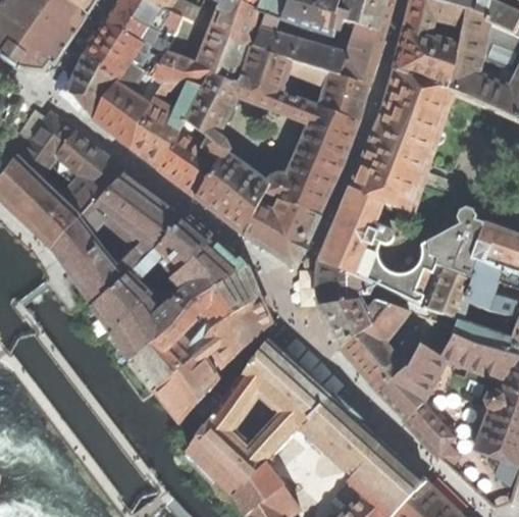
[(48,60),(52,62),(86,11),(69,0),(1,0),(0,2),(0,55),(6,59),(17,67),(20,65),(42,68),(48,60)]
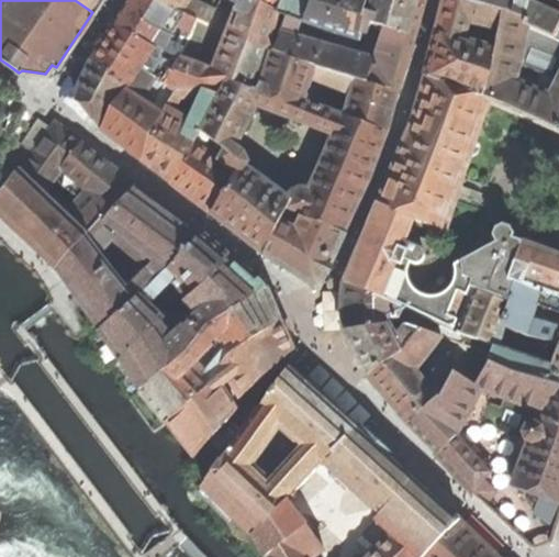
[(75,0),(92,12),(100,0),(75,0)]
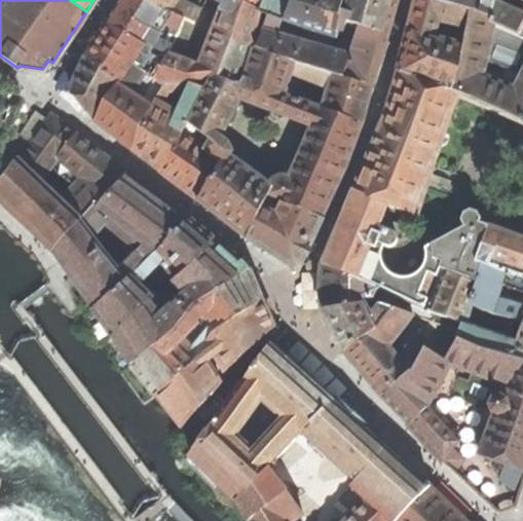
[(116,0),(115,2),(105,19),(143,39),(166,50),(178,27),(182,15),(161,3),(155,0),(116,0)]
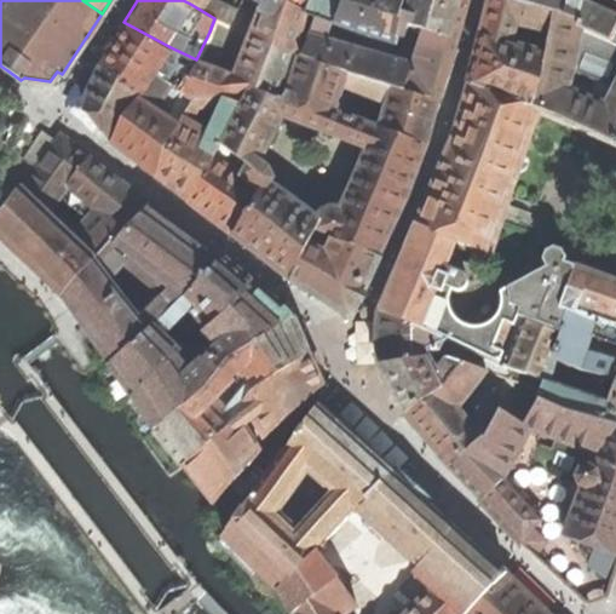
[(225,23),(214,18),(209,32),(196,59),(197,61),(179,89),(190,96),(191,95),(228,95),(229,95),(240,101),(248,85),(281,97),(295,53),(298,51),(310,11),(305,9),(287,0),(259,0),(251,23),(242,24),(241,27),(245,35),(230,74),(207,64),(225,23)]
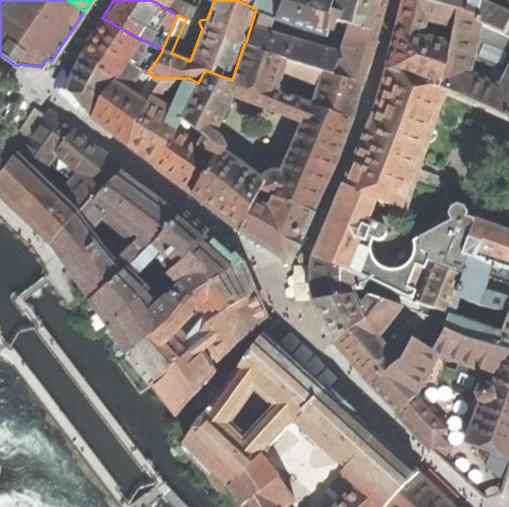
[(151,0),(157,3),(177,15),(186,19),(193,6),(181,0),(151,0)]
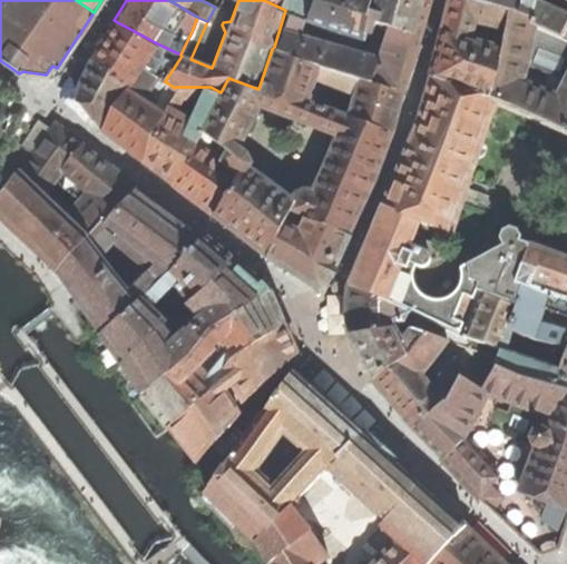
[(283,0),(281,8),(285,10),(305,18),(313,0),(283,0)]
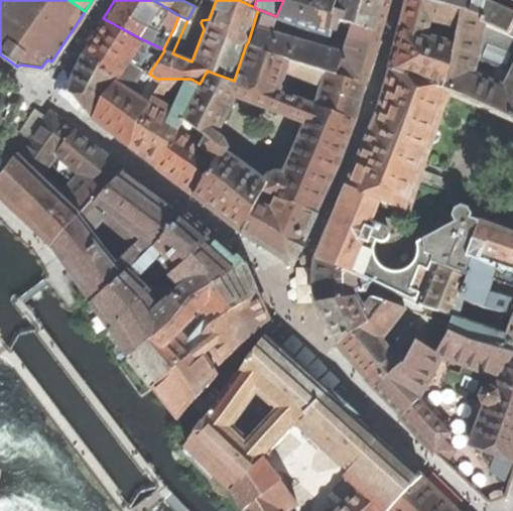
[(283,0),(276,16),(297,24),(328,33),(329,31),(334,32),(337,17),(350,21),(378,30),(387,0),(283,0)]
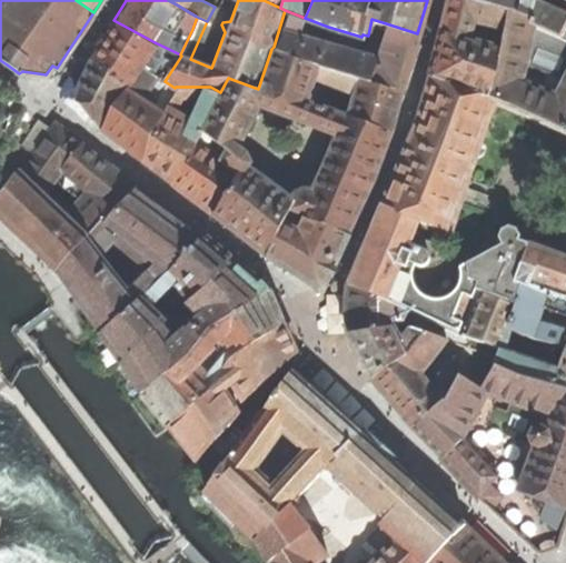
[(500,4),(498,4),(483,0),(446,0),(445,6),(433,52),(427,71),(492,98),(565,128),(565,126),(565,14),(558,32),(529,20),(529,17),(515,10),(500,4)]
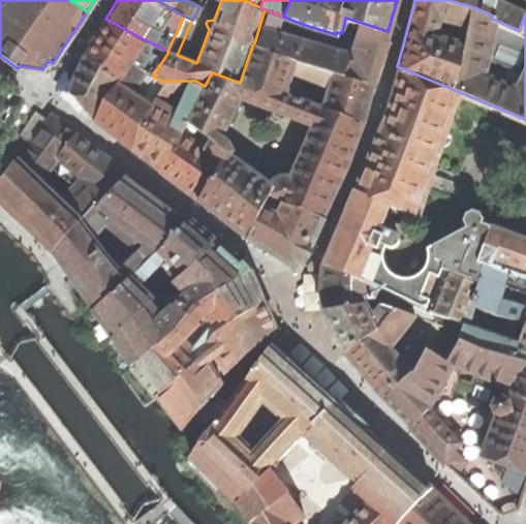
[(449,0),(463,4),(465,4),(478,9),(482,0),(449,0)]
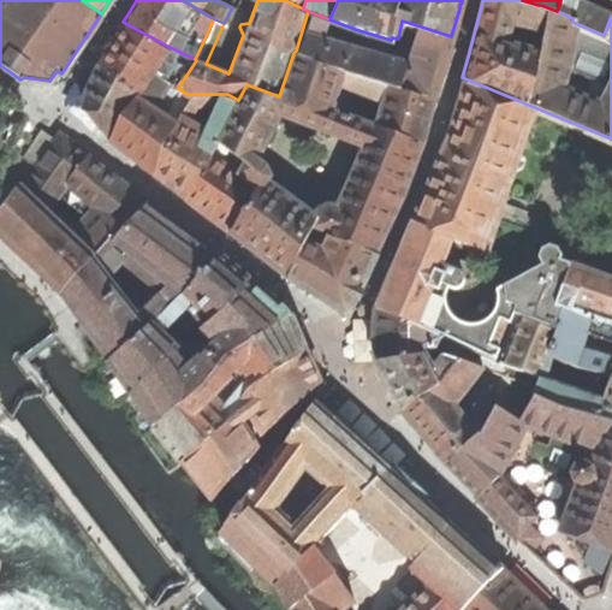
[(604,35),(611,16),(611,0),(560,0),(557,11),(572,18),(572,22),(604,35)]
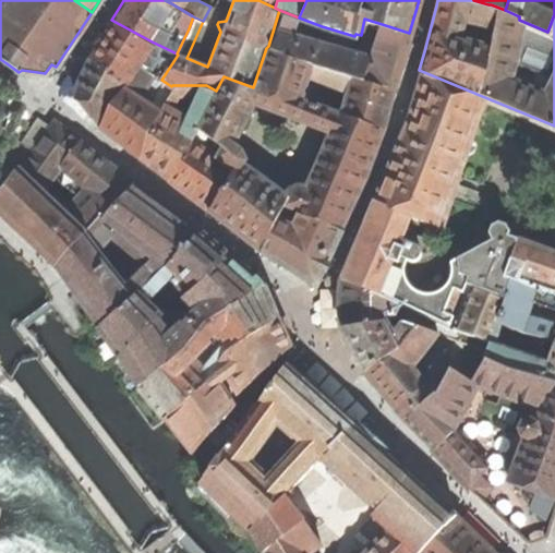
[(322,26),(299,17),(279,10),(268,46),(266,48),(310,63),(391,88),(409,33),(378,23),(370,56),(317,39),(322,26)]
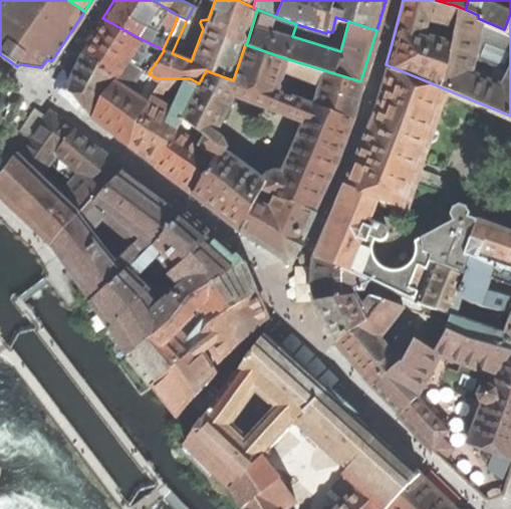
[(92,33),(81,51),(117,71),(126,59),(140,38),(102,18),(92,33)]
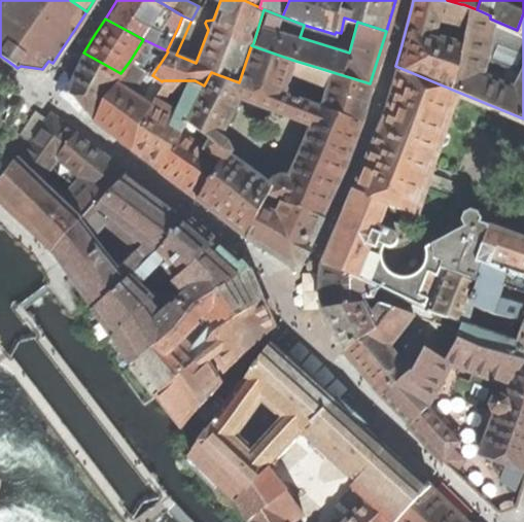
[(167,50),(143,39),(130,61),(152,75),(168,51),(167,50)]
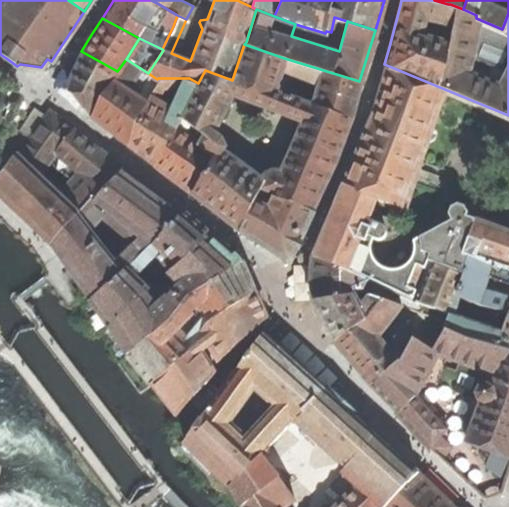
[(180,116),(202,133),(195,143),(211,154),(190,190),(215,209),(239,228),(259,185),(270,190),(269,191),(312,208),(336,156),(350,116),(356,94),(359,81),(284,58),(244,44),(232,80),(205,70),(198,83),(180,116)]
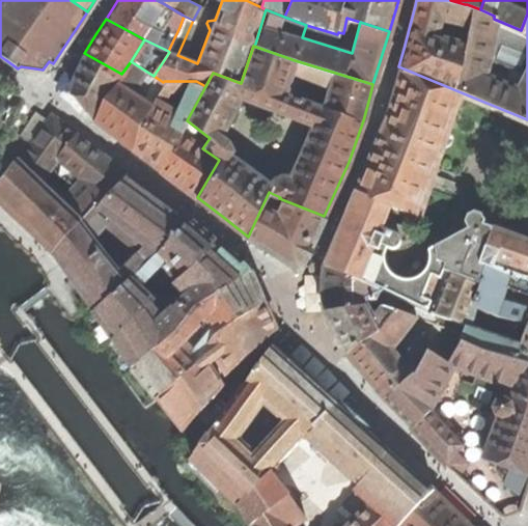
[(82,102),(93,118),(121,74),(84,53),(70,85),(82,102)]
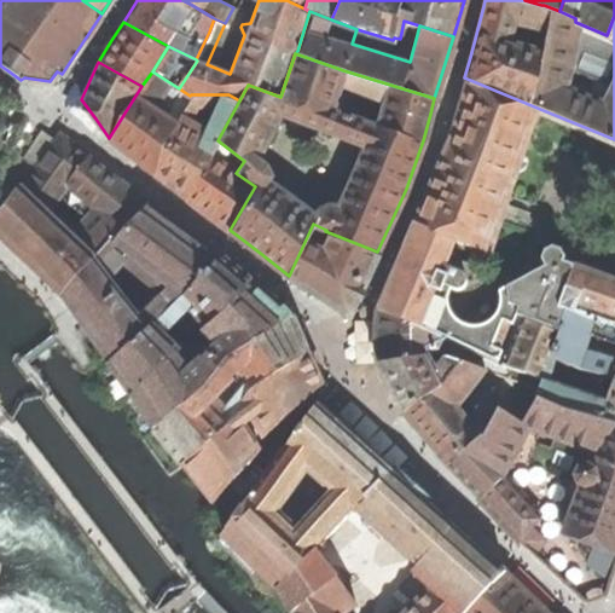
[(133,156),(155,172),(177,120),(190,96),(179,88),(152,71),(141,86),(109,138),(133,156)]
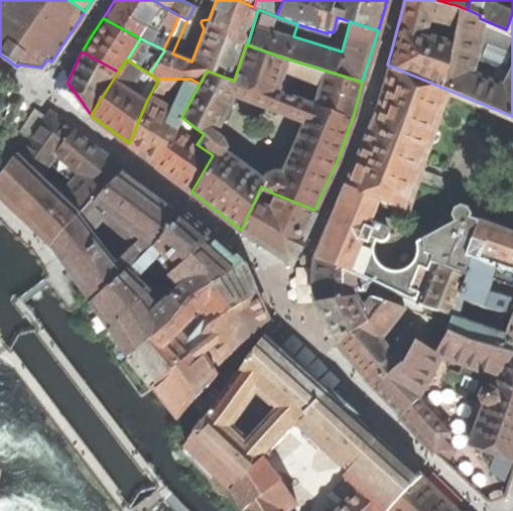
[(344,183),(312,255),(348,270),(413,299),(428,260),(464,274),(468,258),(492,264),(512,269),(512,237),(487,228),(489,223),(466,215),(467,211),(465,205),(458,202),(451,206),(449,212),(453,218),(413,240),(413,244),(413,248),(412,254),(410,258),(406,262),(402,265),(396,268),(392,268),(388,268),(383,267),(378,264),(374,261),(372,257),(370,253),(369,248),(369,243),(370,238),(374,239),(379,239),(382,237),(384,235),(385,231),(385,228),(383,225),(380,223),(367,218),(375,197),(405,208),(427,140),(435,137),(437,131),(433,123),(445,89),(387,65),(375,108),(344,183)]
